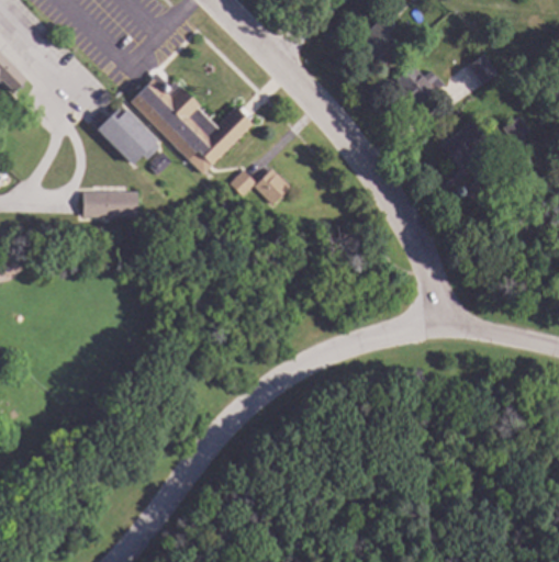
[(388,25),(390,22),(395,27),(389,35),(395,42),(377,60),(358,42),(381,19),(388,25)]
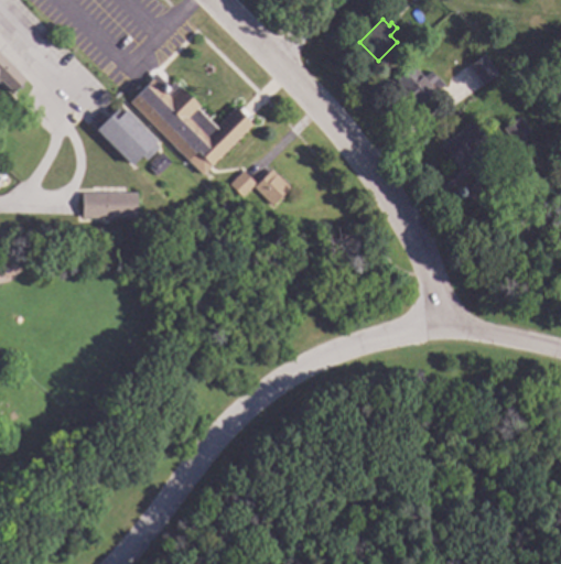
[(0,52),(28,80),(15,93),(2,80),(0,83),(0,52)]
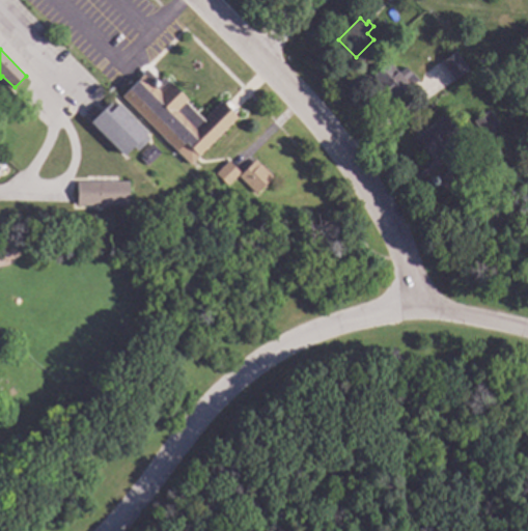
[(470,71),(455,81),(442,62),(456,52),(470,71)]
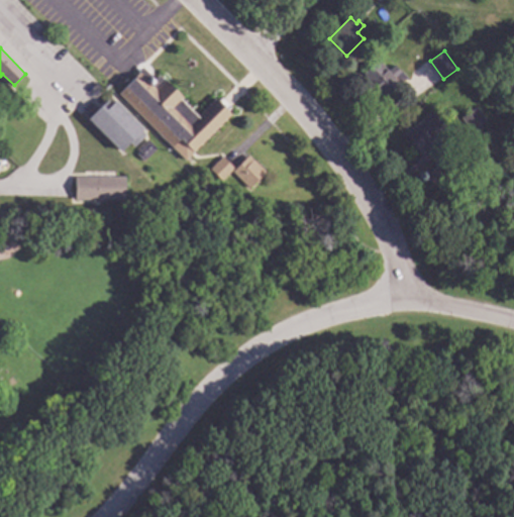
[(390,71),(396,66),(402,73),(403,72),(408,78),(385,97),(382,93),(378,96),(367,83),(370,80),(364,74),(380,60),(390,71)]
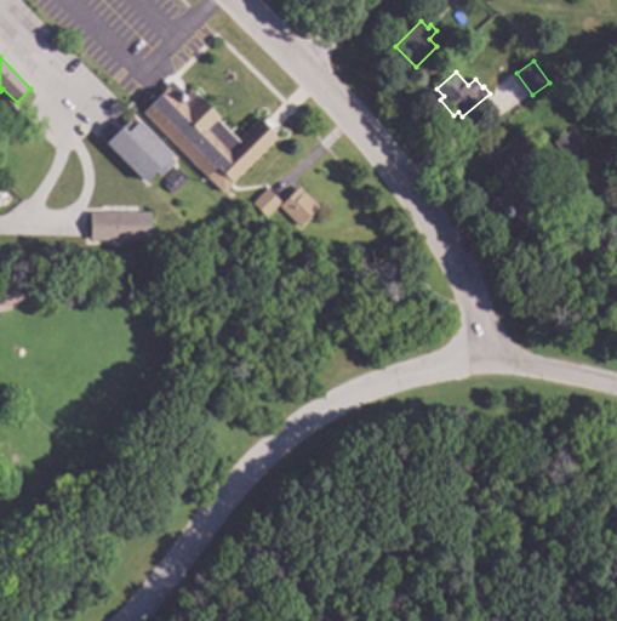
[(188,95),(193,90),(199,97),(200,96),(222,118),(220,120),(238,140),(260,118),(279,137),(224,193),(144,113),(169,89),(166,86),(172,80),(188,95)]
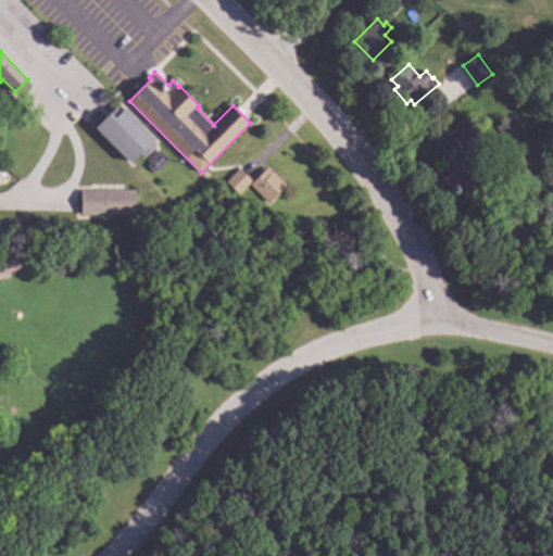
[(123,113),(126,110),(155,139),(153,141),(158,146),(145,159),(140,154),(132,163),(97,128),(116,108),(123,113)]
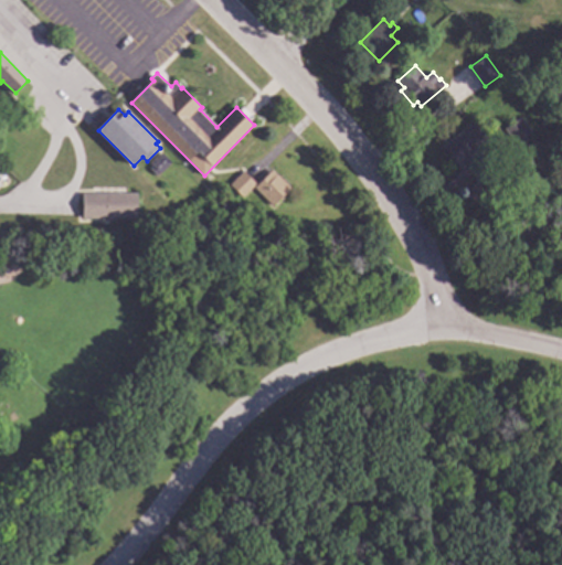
[(490,140),(476,152),(480,157),(466,168),(463,162),(458,166),(444,147),(476,121),(490,140)]
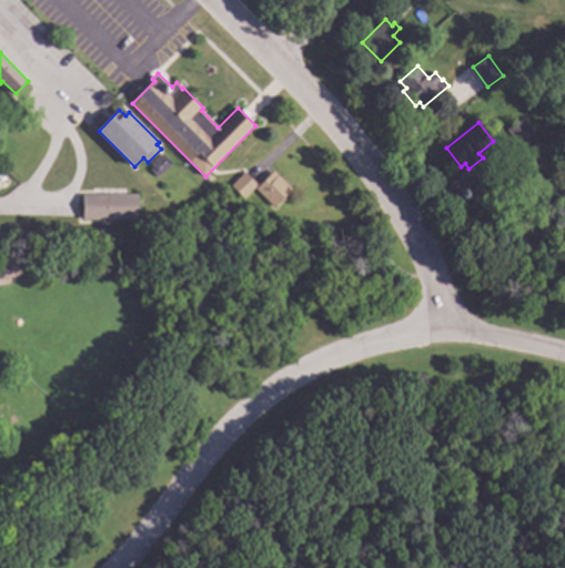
[(174,163),(162,175),(152,166),(163,154),(174,163)]
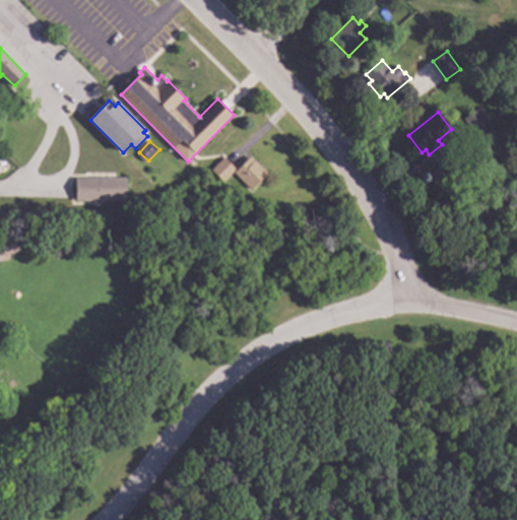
[(268,174),(253,190),(236,173),(251,156),(268,174)]
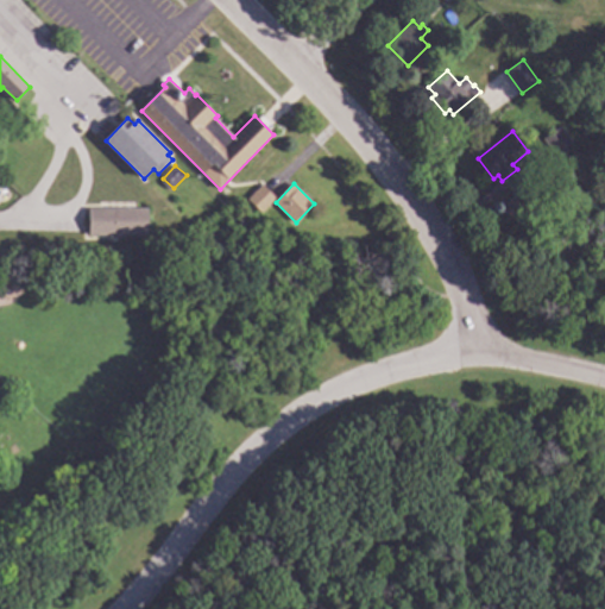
[(277,199),(263,212),(251,199),(265,186),(277,199)]
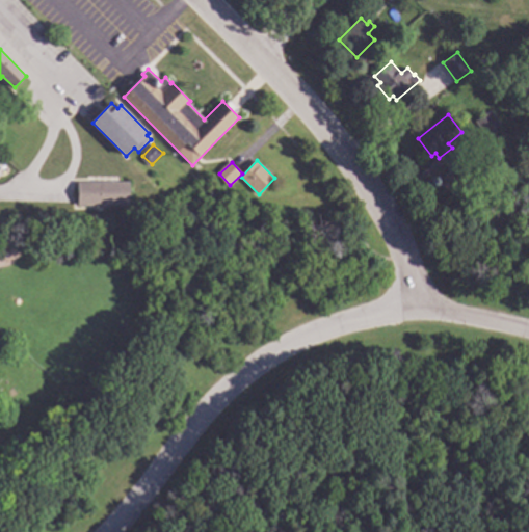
[(472,186),(471,186),(474,191),(465,196),(463,192),(455,196),(451,190),(448,192),(441,180),(460,167),(472,186)]
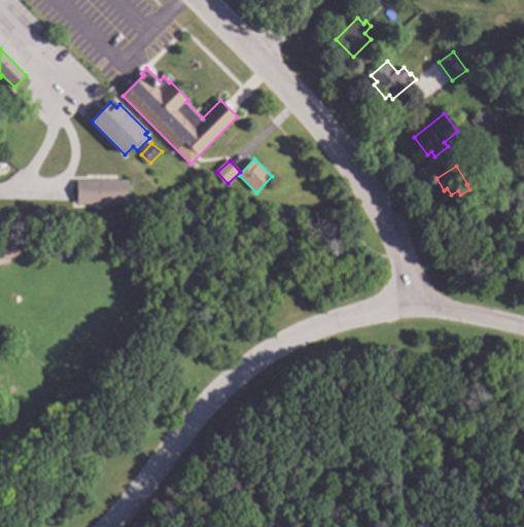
[(129,182),(129,206),(77,204),(78,181),(129,182)]
